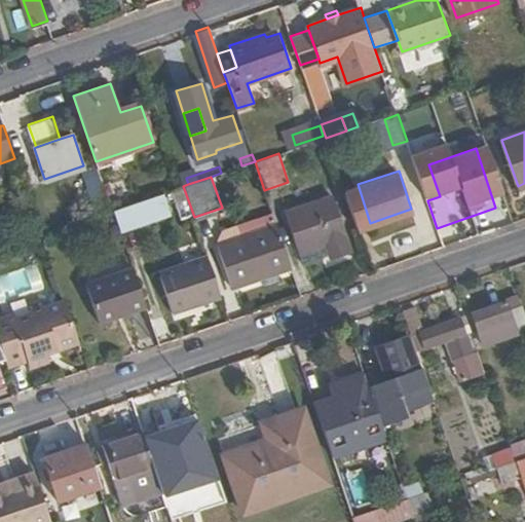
[(343,189),(357,227),(370,223),(358,184),(343,189)]
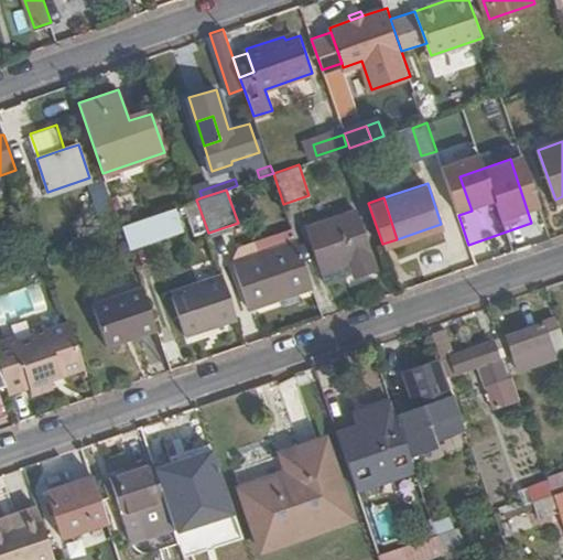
[(120,226),(129,250),(184,232),(175,207),(120,226)]
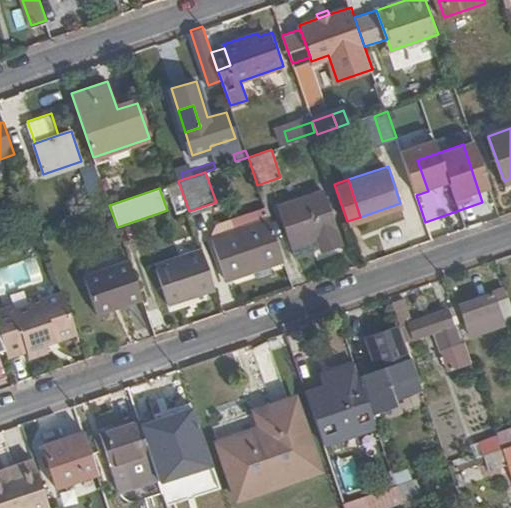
[(278,205),(292,243),(316,234),(321,248),(341,241),(323,189),(278,205)]
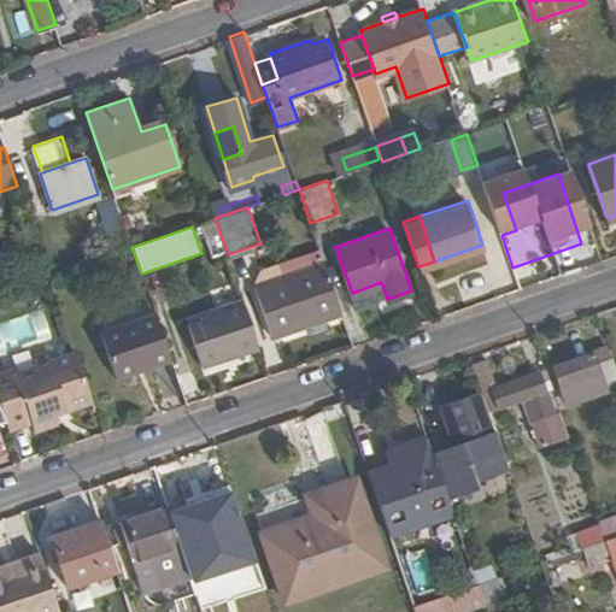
[(274,340),(342,316),(324,262),(256,286),(274,340)]
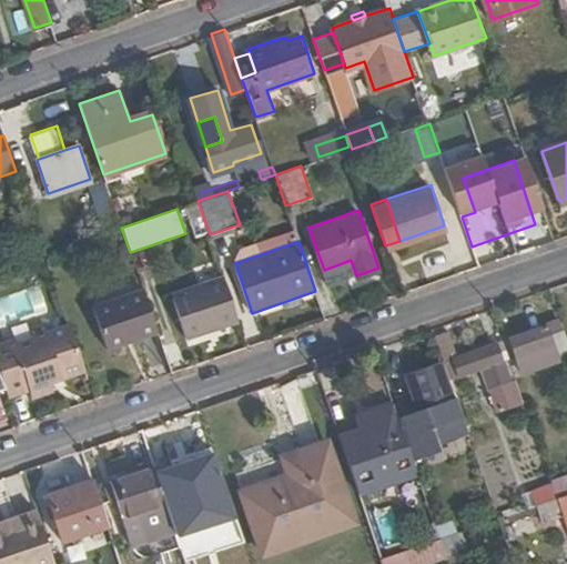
[(0,269),(13,264),(10,257),(0,259),(0,269)]
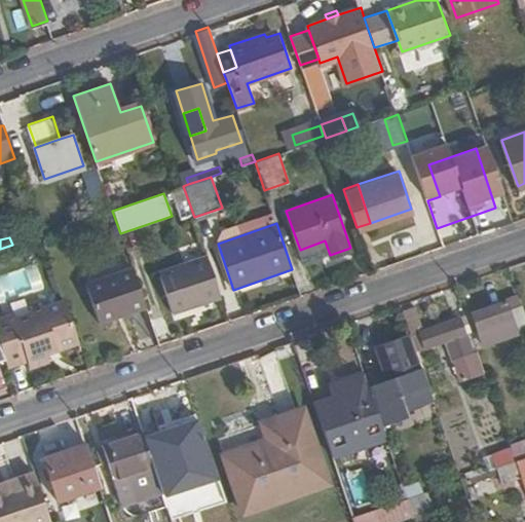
[(174,315),(223,299),(207,255),(159,271),(174,315)]
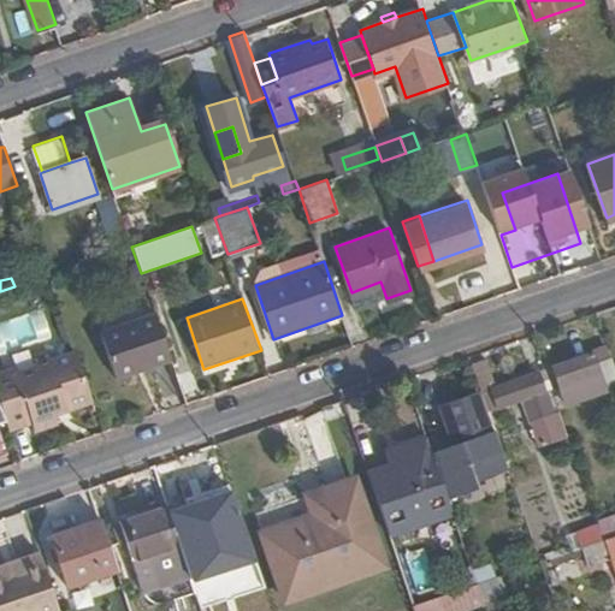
[(117,377),(170,357),(154,310),(100,330),(117,377)]
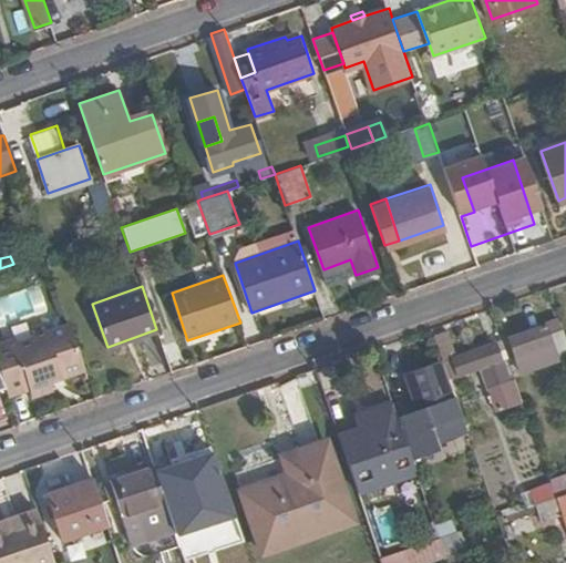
[(522,368),(565,351),(565,333),(562,320),(512,338),(522,368)]
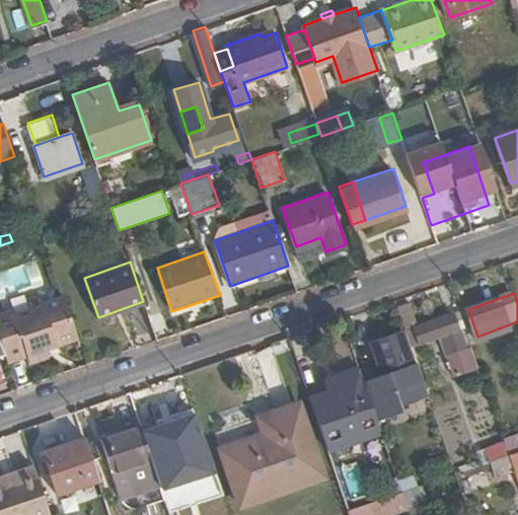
[(0,312),(0,339),(8,363),(28,356),(31,364),(51,357),(48,349),(47,345),(56,342),(57,346),(78,339),(63,295),(44,302),(43,298),(30,302),(32,306),(12,313),(10,309),(0,312)]
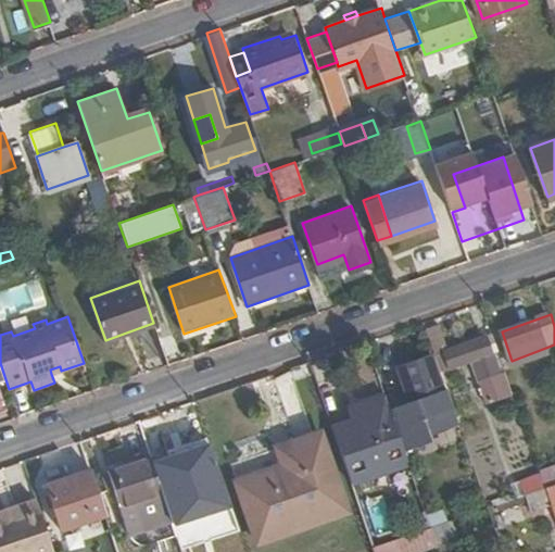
[(470,360),(478,380),(505,371),(497,350),(492,351),(487,337),(448,350),(439,326),(427,329),(441,369),(470,360)]
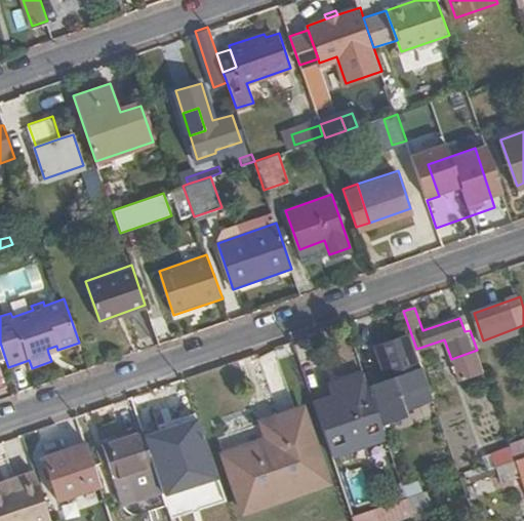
[(465,331),(470,330),(466,316),(459,318),(465,331)]
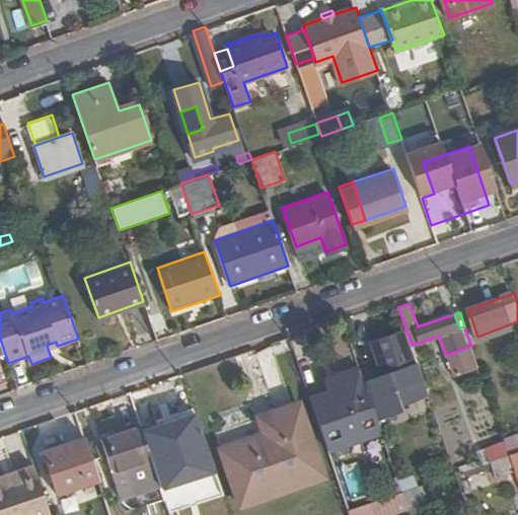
[(399,402),(428,392),(417,360),(412,361),(401,332),(370,343),(377,364),(360,370),(369,398),(376,419),(402,410),(399,402)]
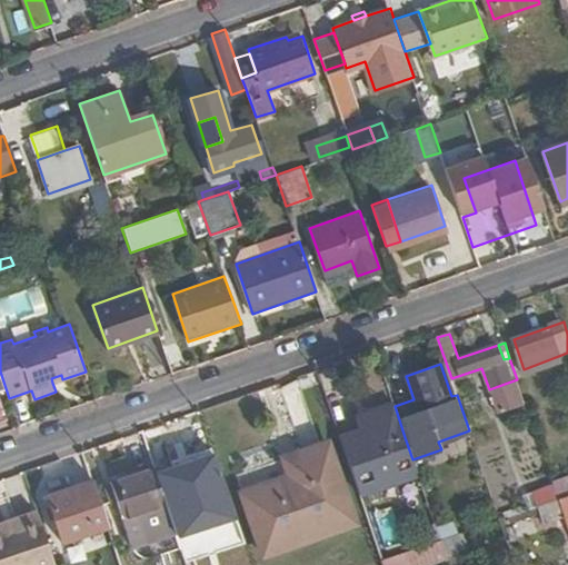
[(497,410),(525,402),(517,379),(489,389),(497,410)]
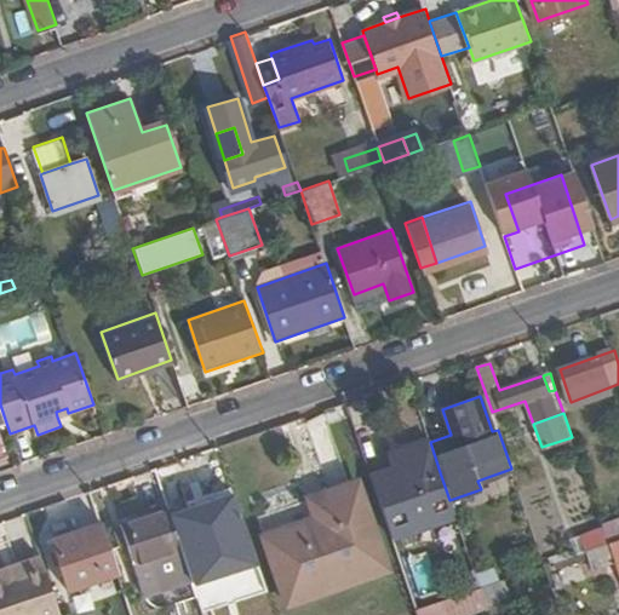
[(456,515),(450,500),(441,476),(430,442),(428,437),(397,447),(402,461),(393,465),(368,473),(390,538),(456,515)]
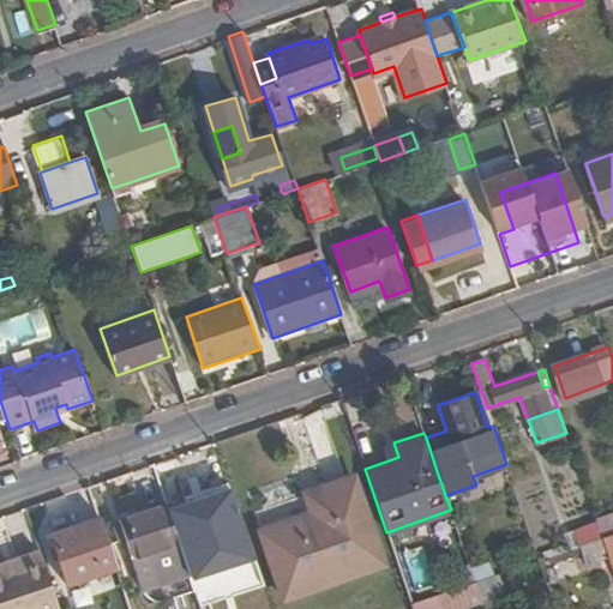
[(398,457),(394,442),(384,446),(389,460),(398,457)]
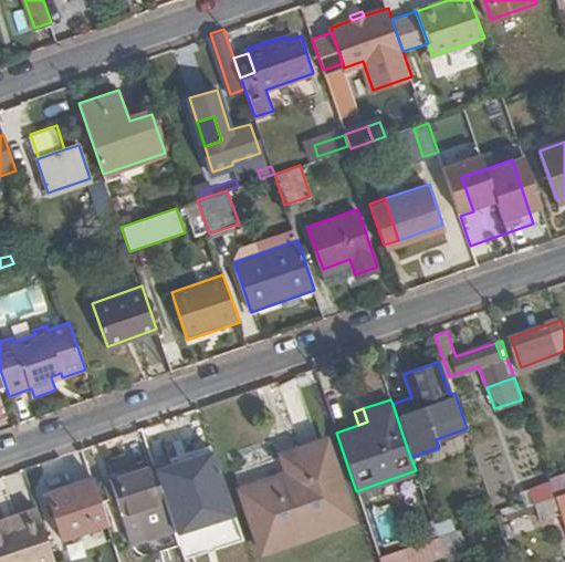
[(324,439),(294,450),(300,467),(289,471),(239,489),(260,550),(351,520),(324,439)]
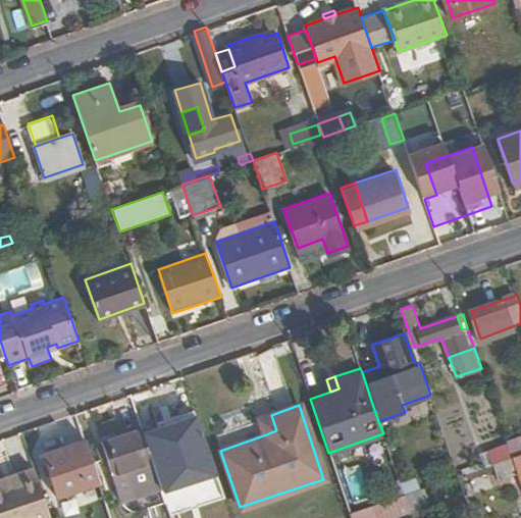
[(276,430),(271,415),(260,419),(266,434),(276,430)]
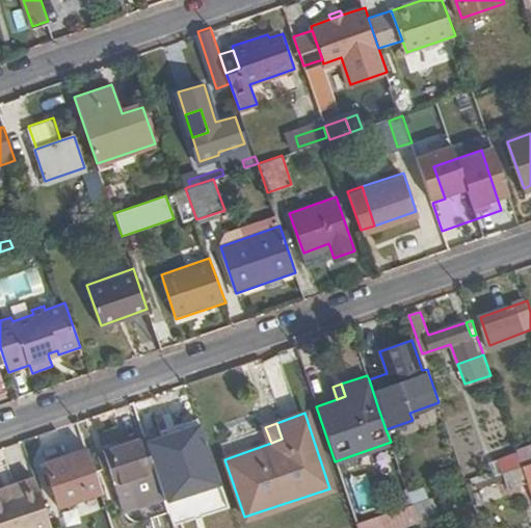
[(165,499),(141,433),(102,447),(113,484),(126,480),(134,508),(165,499)]
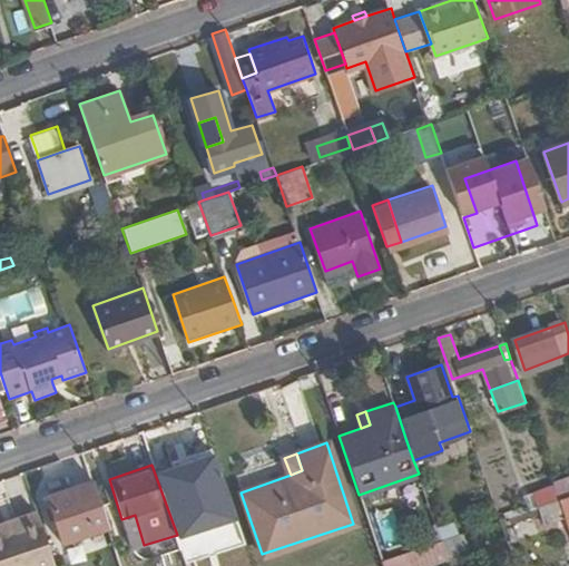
[(568,477),(553,482),(555,485),(559,498),(568,495),(568,477)]
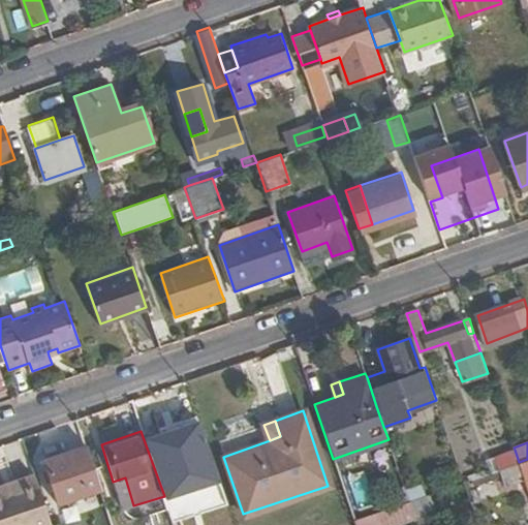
[(99,489),(84,445),(43,459),(59,502),(99,489)]
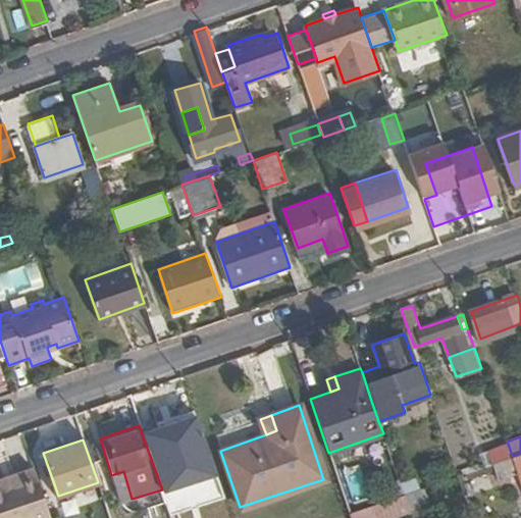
[(487,451),(491,464),(512,456),(508,444),(487,451)]
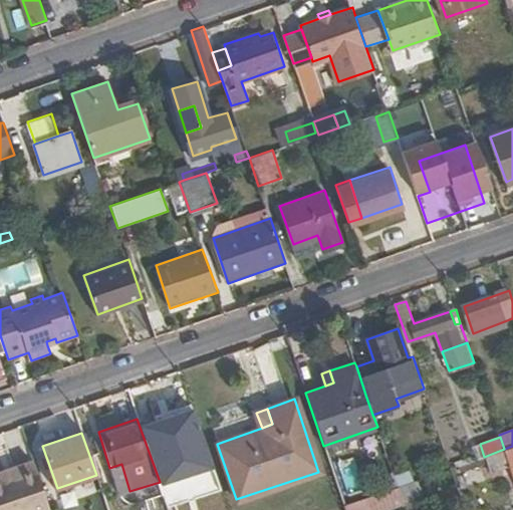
[(510,466),(512,473),(512,446),(504,449),(510,466)]
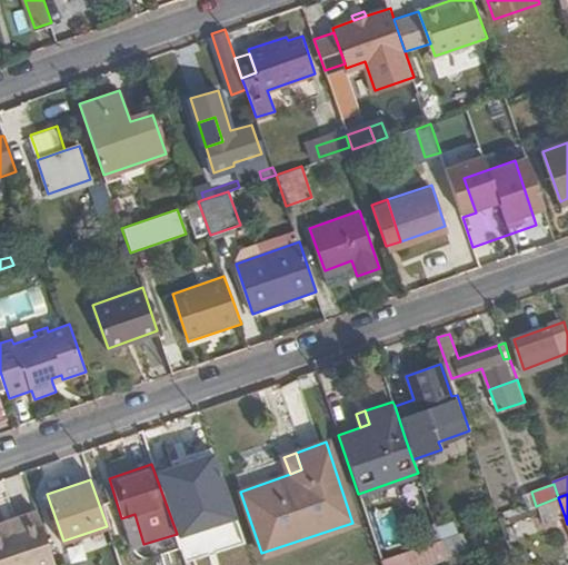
[(541,524),(565,516),(558,497),(536,506),(541,524)]
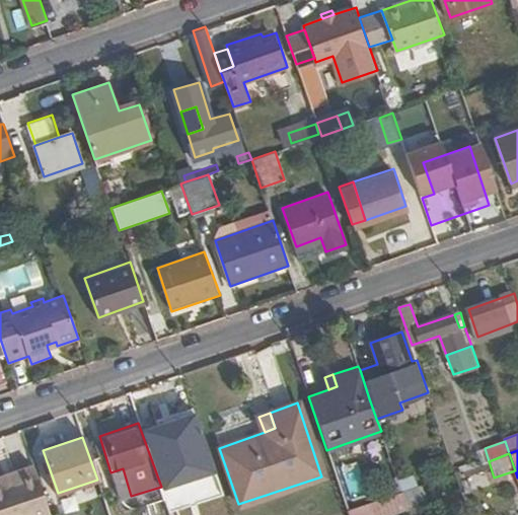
[(35,472),(32,464),(12,470),(14,477),(0,482),(0,514),(42,514),(50,513),(42,491),(35,472)]
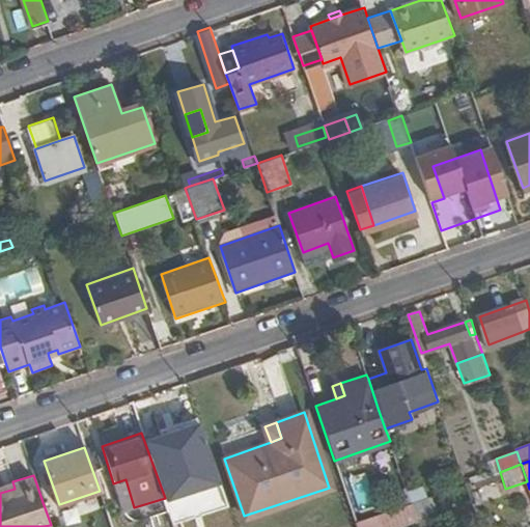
[(0,493),(15,489),(12,481),(0,486),(0,493)]
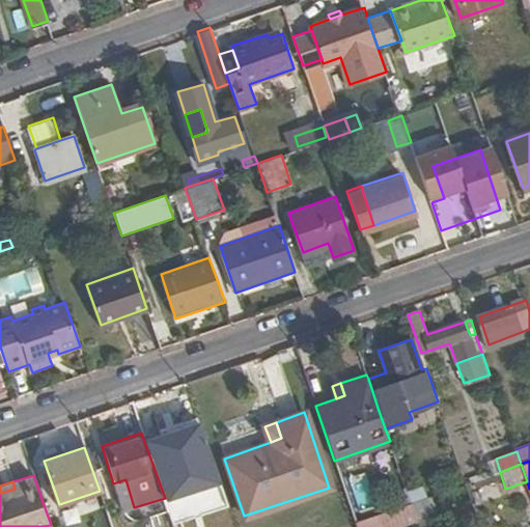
[(436,519),(428,496),(411,502),(417,520),(419,526),(434,526),(433,520),(436,519)]
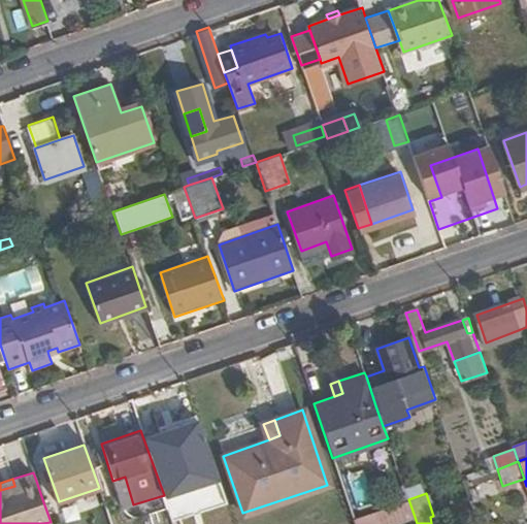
[(396,523),(415,517),(408,499),(390,505),(396,523)]
